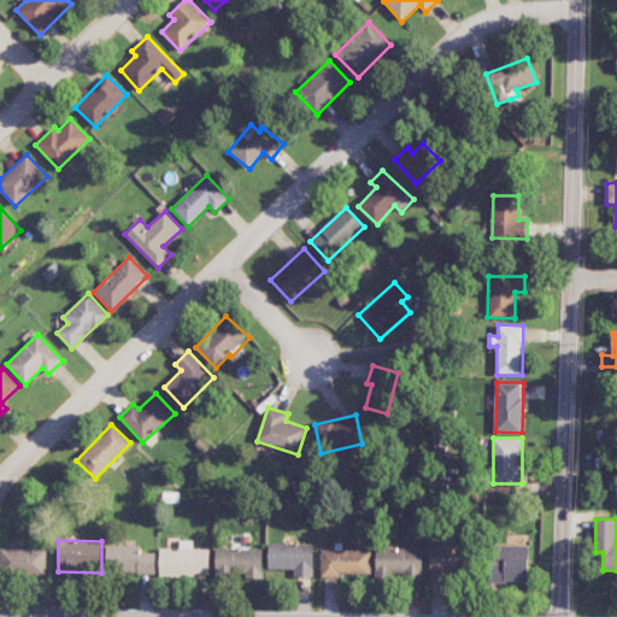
[(430,576),(463,575),(463,541),(430,542),(430,576)]
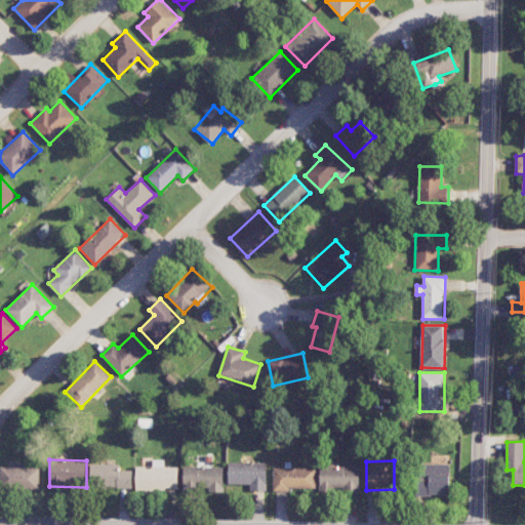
[(268,462),(229,462),(229,484),(250,484),(250,490),(268,490),(268,462)]
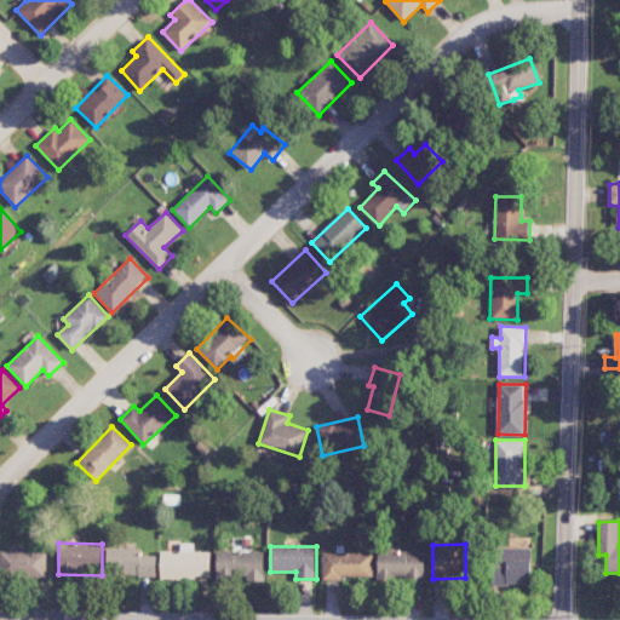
[(156,555),(143,555),(143,547),(108,547),(108,577),(156,577),(156,555)]
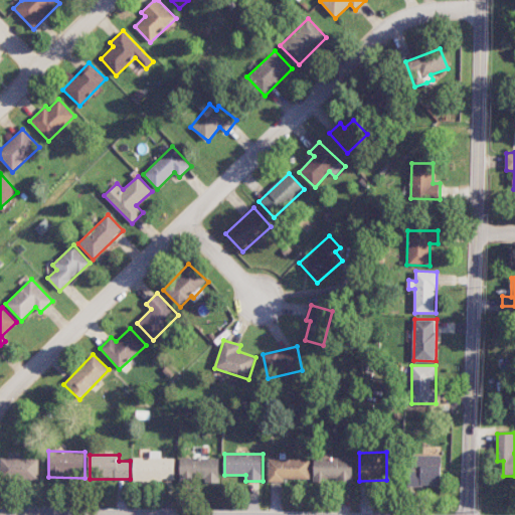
[(442,456),(410,455),(410,485),(441,486),(442,456)]
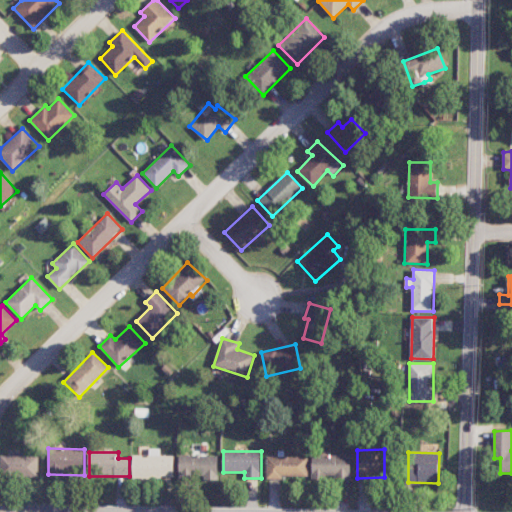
[(0,456),(1,477),(39,476),(38,455),(0,456)]
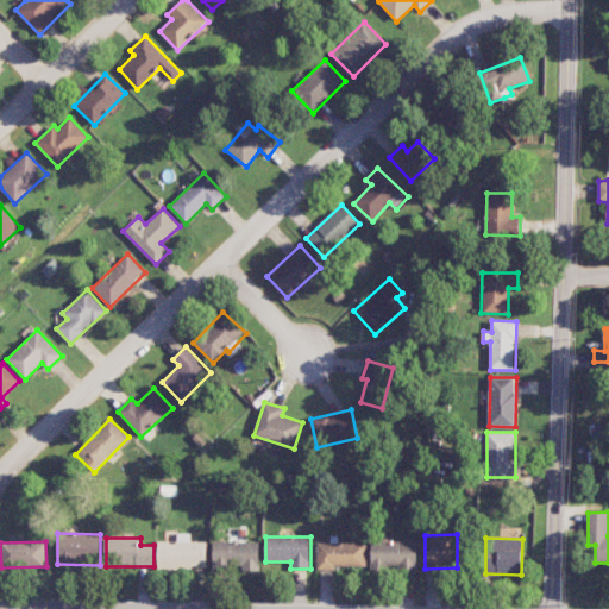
[(158,566),(207,569),(207,542),(159,541),(158,566)]
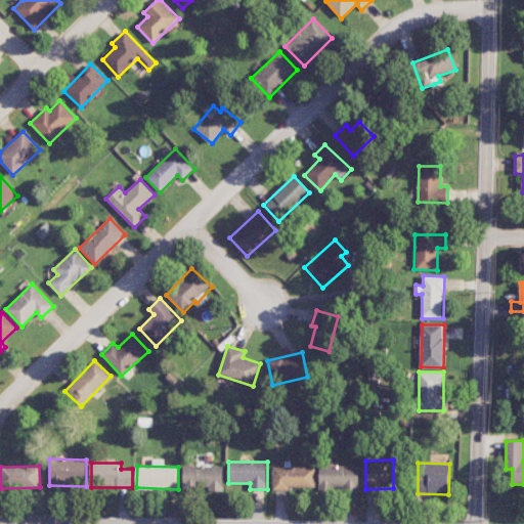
[(224,467),(184,466),(183,489),(223,491),(224,467)]
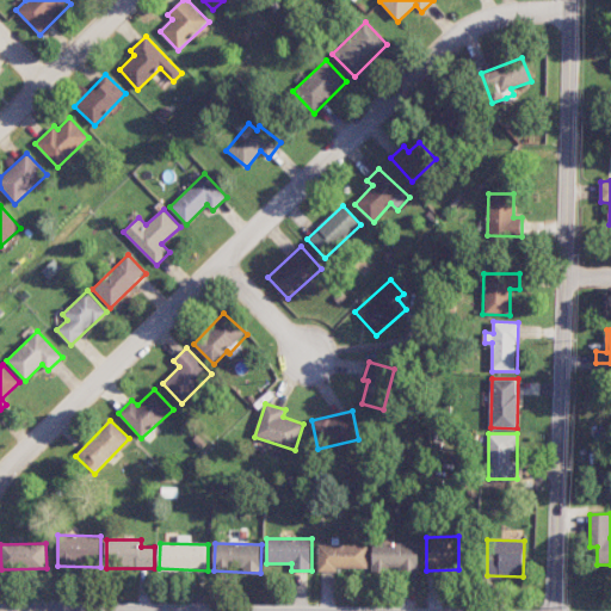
[(419,544),(374,543),(372,569),(419,571),(419,544)]
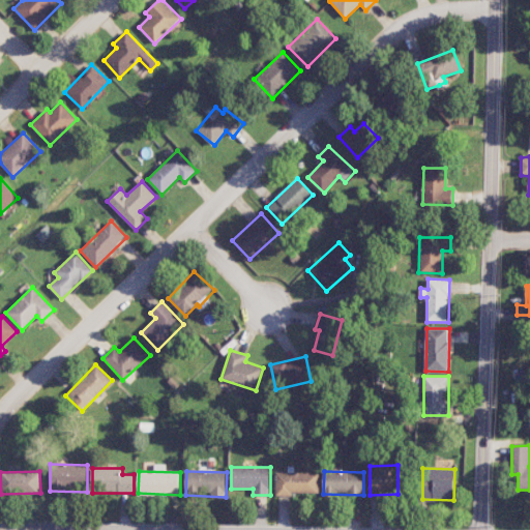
[(275,494),(319,495),(319,473),(276,472),(275,494)]
